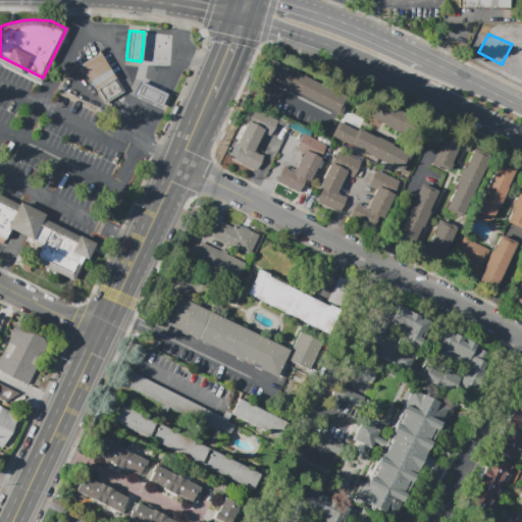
[(512,44),(513,41),(521,45),(521,55),(515,70),(502,64),(512,44)]
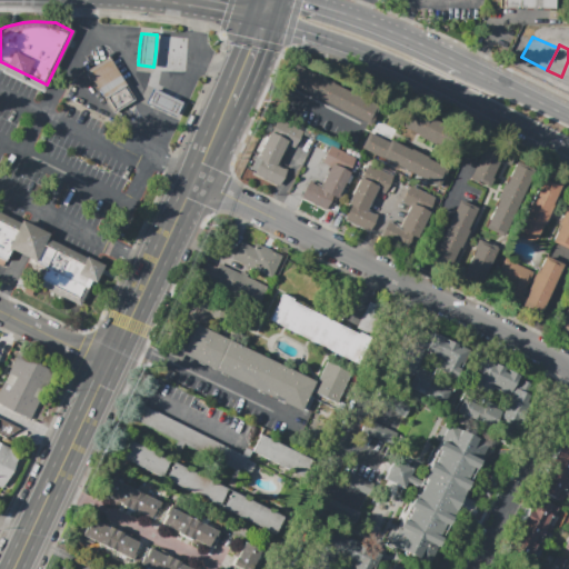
[(86,72),(108,59),(128,91),(133,99),(110,113),(86,72)]
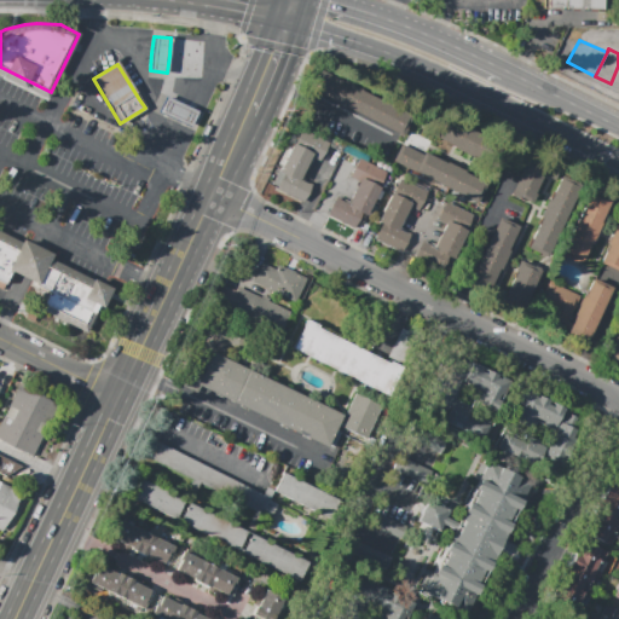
[(51,92),(48,97),(47,99),(24,87),(24,88),(3,77),(3,76),(0,74),(0,67),(32,82),(51,92)]
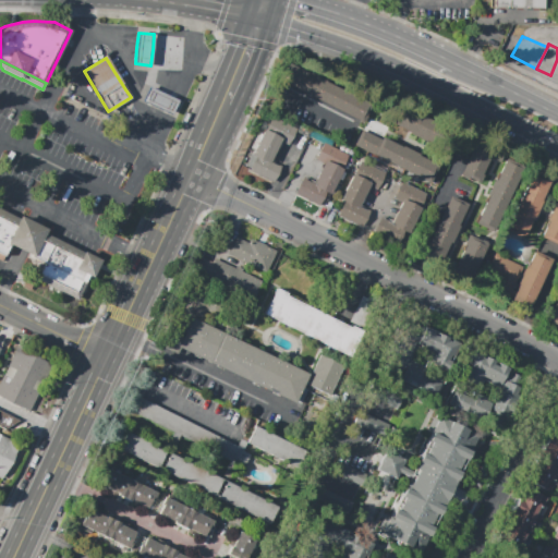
[(288,62),(372,105),(363,122),(279,81),(288,62)]
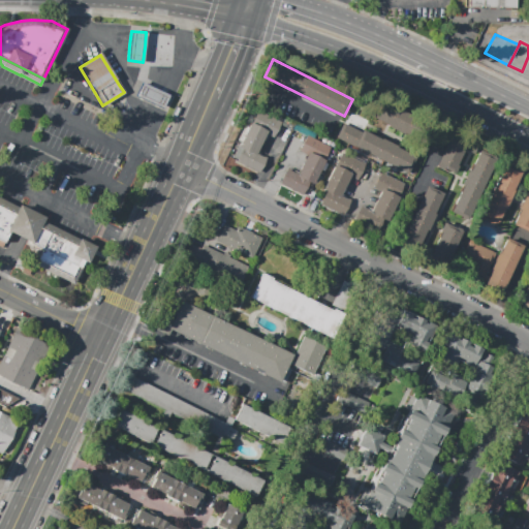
[(142,83),(154,88),(168,95),(162,110),(147,102),(135,96),(142,83)]
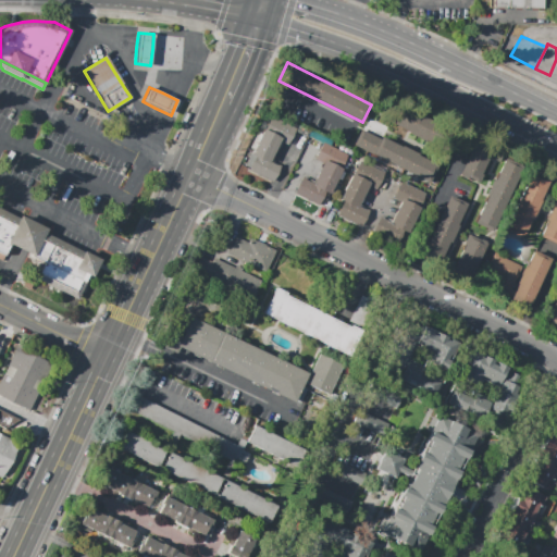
[(392,123),(400,107),(453,133),(444,149),(392,123)]
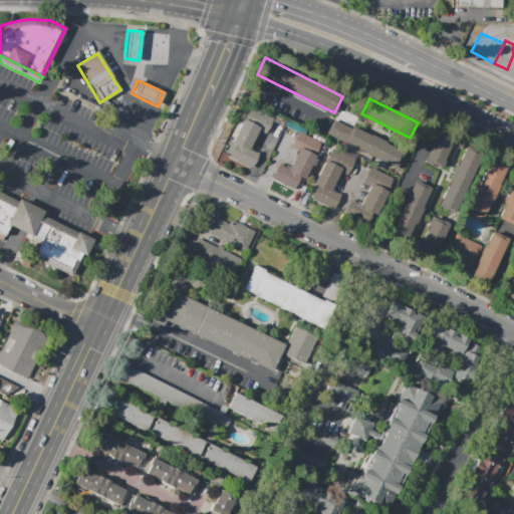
[(243,120),(250,107),(273,118),(265,134),(257,130),(248,149),(258,154),(250,169),(228,158),(234,145),(230,143),(242,119),(243,120)]
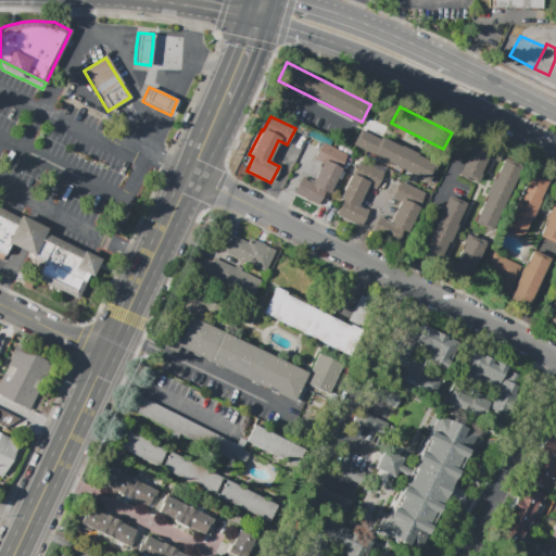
[(376,138),(377,135),(400,146),(400,144),(418,153),(417,155),(437,165),(428,182),(353,144),(361,129),(376,138)]
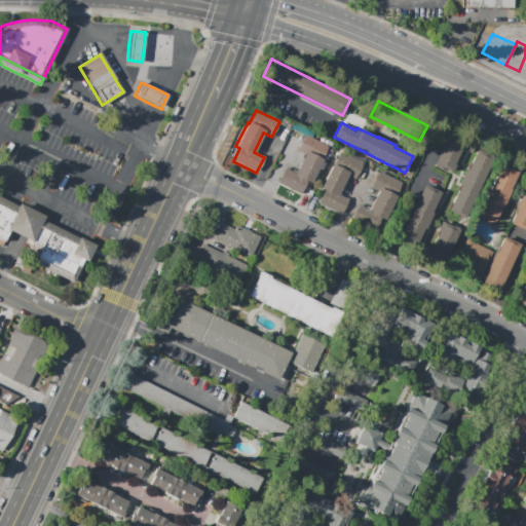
[(434,164),(448,133),(464,141),(454,163),(456,163),(452,173),(434,164)]
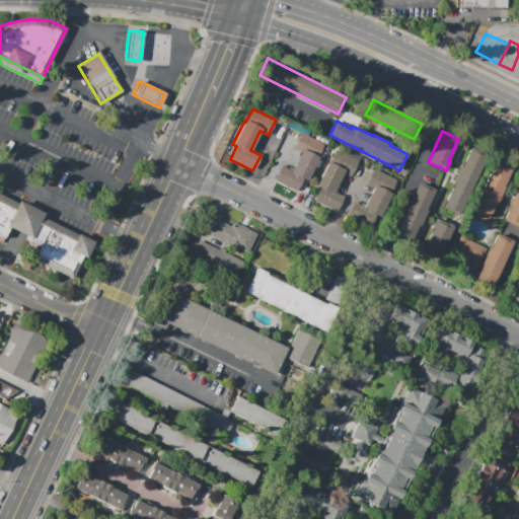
[(274,180),(281,165),(291,170),(300,152),(294,148),(297,140),(302,133),(323,144),(317,157),(319,157),(307,181),(303,179),(297,192),(274,180)]
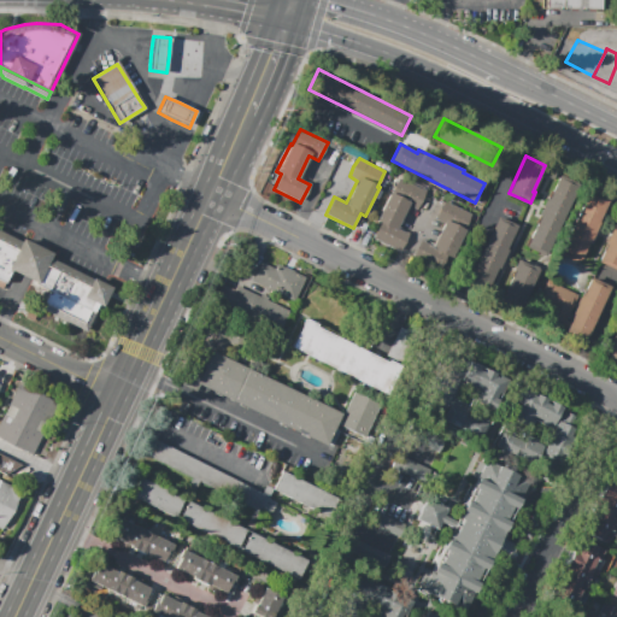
[(545,175),(548,169),(552,171),(556,172),(552,178),(548,177),(545,175)]
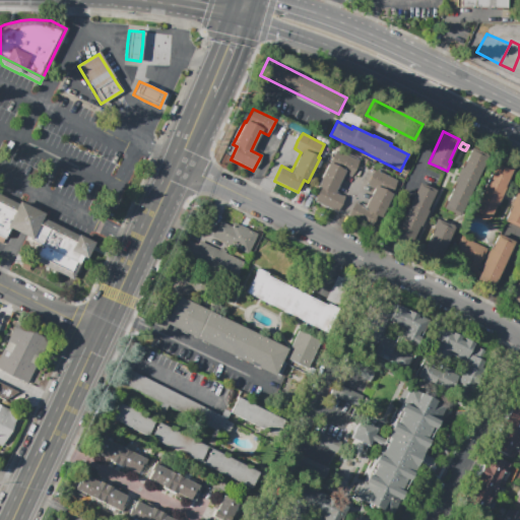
[(443,207),(454,183),(452,182),(459,167),(461,168),(471,147),(488,155),(459,215),(443,207)]
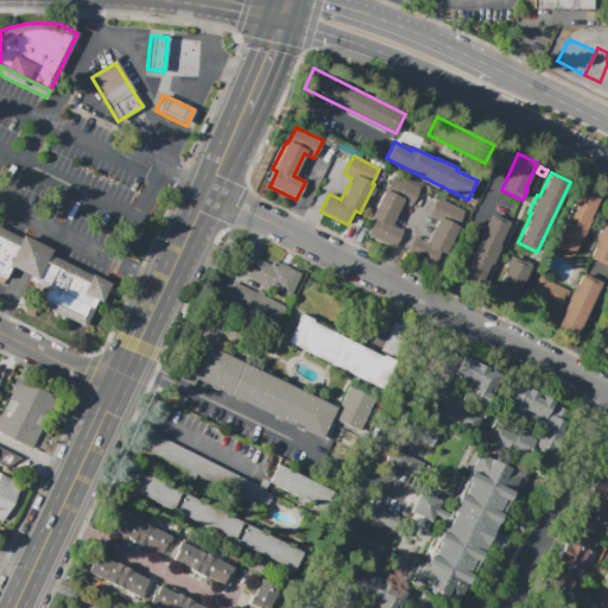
[(393,175),(419,188),(410,208),(401,203),(391,225),(404,230),(394,248),(367,234),(374,219),(371,216),(384,189),(385,190),(393,175)]
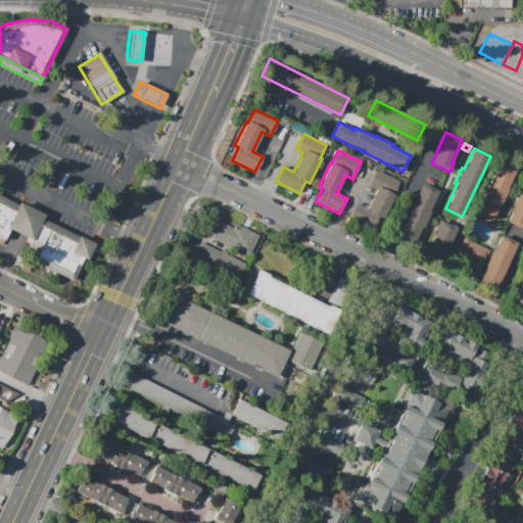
[(491,224),(474,216),(500,161),(517,170),(508,188),(510,188),(502,204),(501,203),(491,224)]
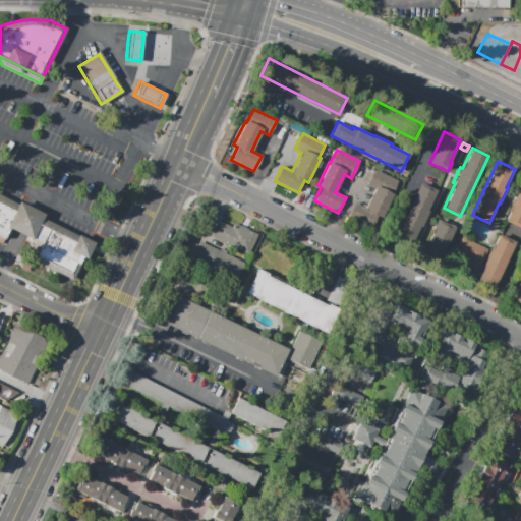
[(375,169),(399,181),(375,230),(348,217),(355,203),(365,208),(374,188),(367,185),(375,169)]
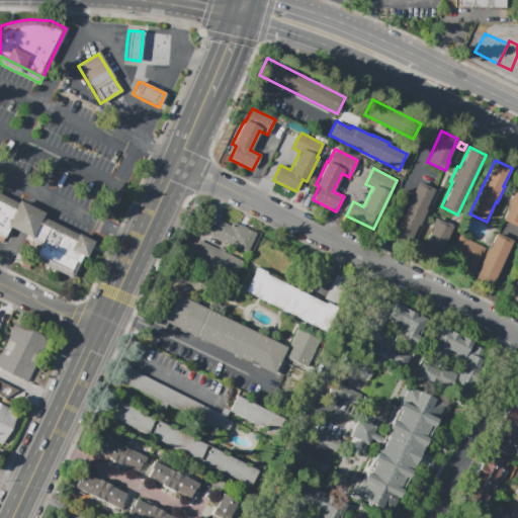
[(417,182),(433,189),(424,209),(426,209),(419,225),(417,224),(407,245),(391,238),(417,182)]
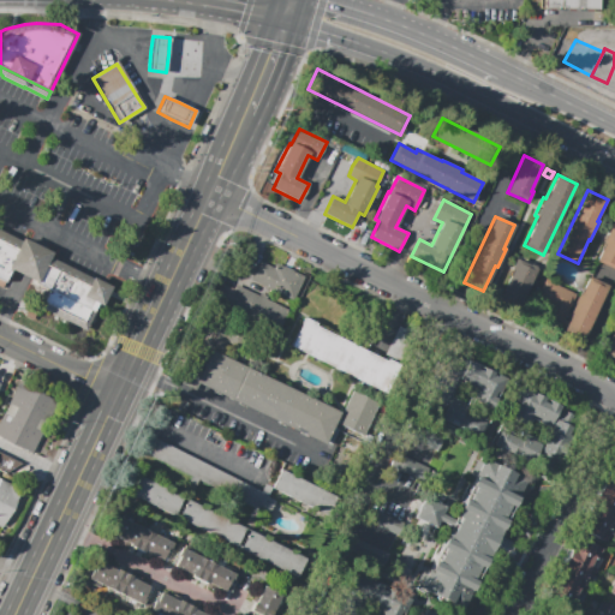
[(614,270),(596,261),(604,244),(603,243),(611,225),(613,225),(614,219),(614,270)]
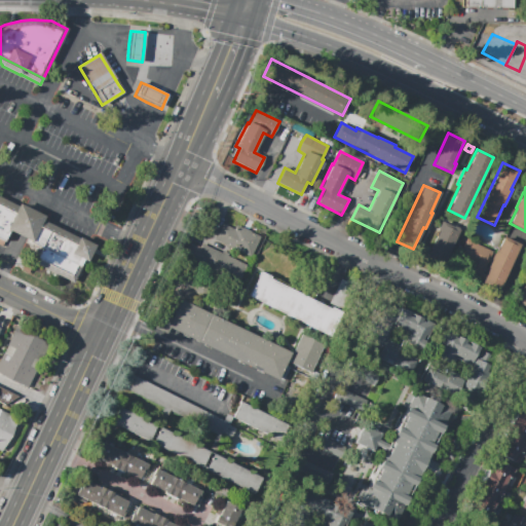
[(0,204),(14,212),(15,209),(17,205),(0,196),(0,204)]
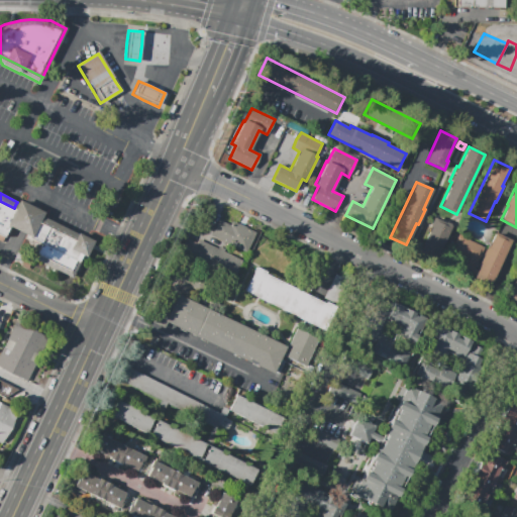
[(9,226),(11,227),(20,231),(32,237),(39,223),(40,220),(42,217),(44,212),(32,206),(18,200),(17,202),(15,205),(14,208),(6,225),(9,226)]
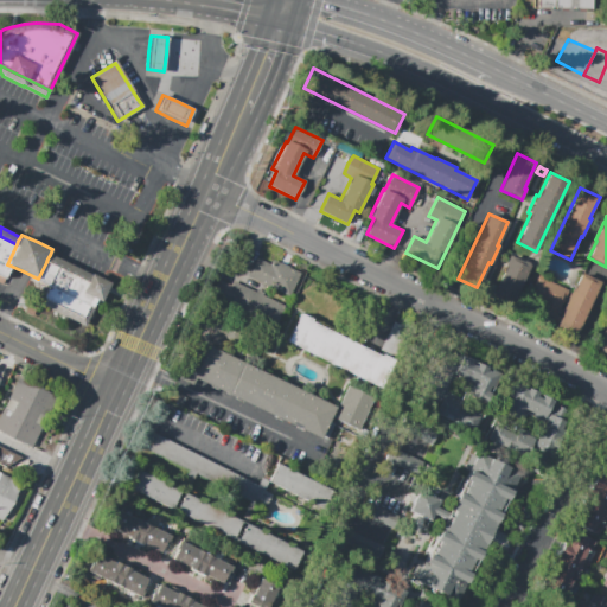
[(0,274),(6,278),(11,266),(7,264),(17,244),(0,236),(0,274)]
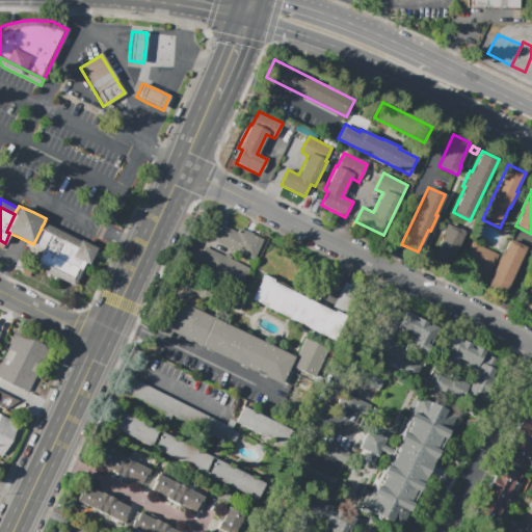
[(92,255),(94,253),(96,247),(89,244),(80,240),(80,241),(44,223),(42,227),(41,230),(92,255)]
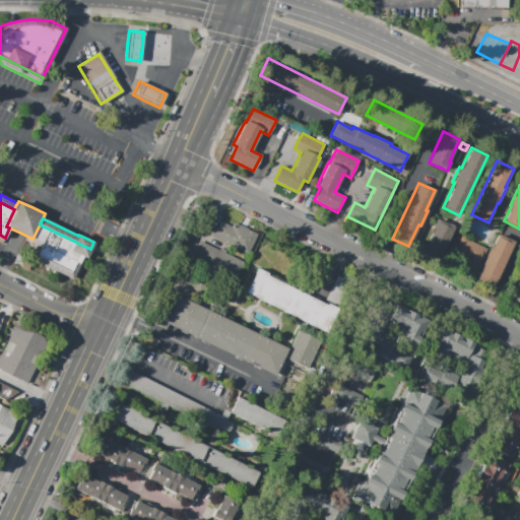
[(436,219),(454,228),(438,261),(421,253),(434,229),(432,228),(436,219)]
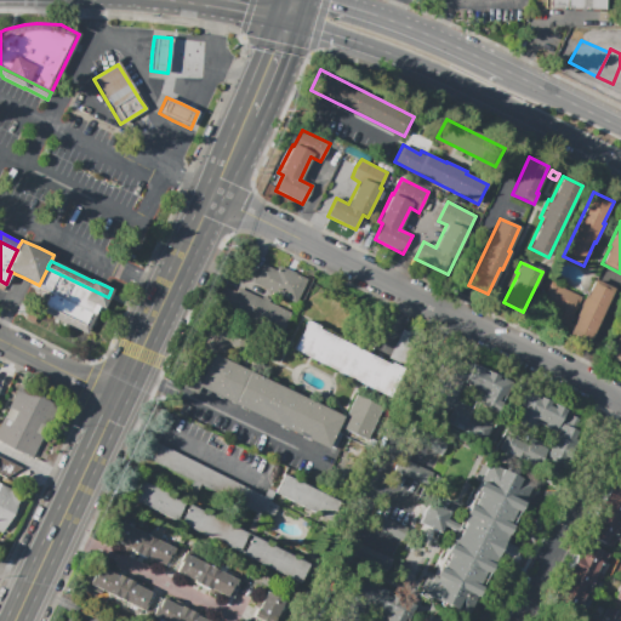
[(262,265),(277,272),(279,267),(286,269),(288,268),(296,273),(296,274),(307,280),(296,303),(254,284),(262,265)]
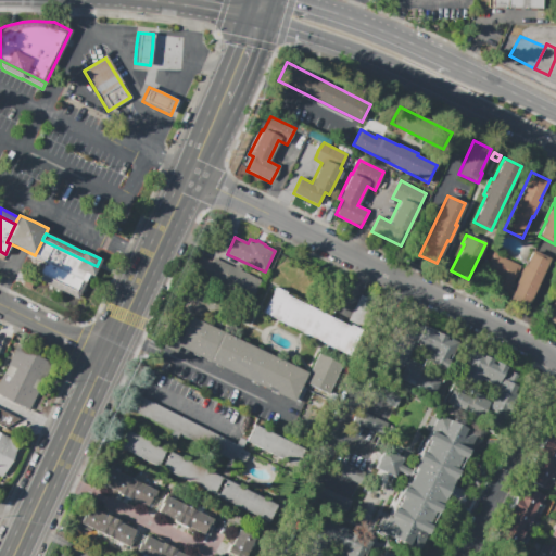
[(42,240),(35,255),(34,257),(43,262),(35,279),(76,299),(88,275),(91,276),(97,266),(42,240)]
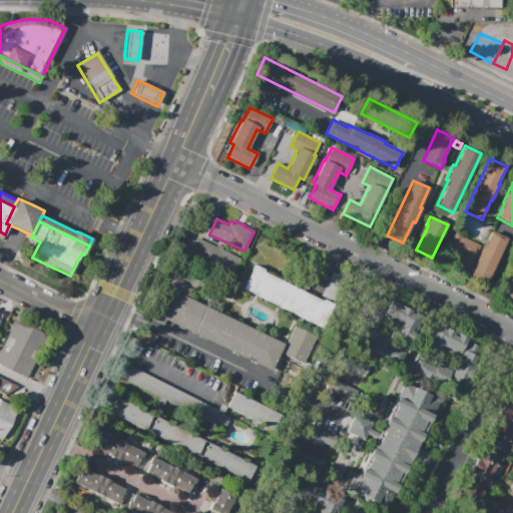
[(473,269),(477,262),(475,261),(482,245),(484,246),(491,230),(507,238),(486,284),(470,277),(471,274),(473,269)]
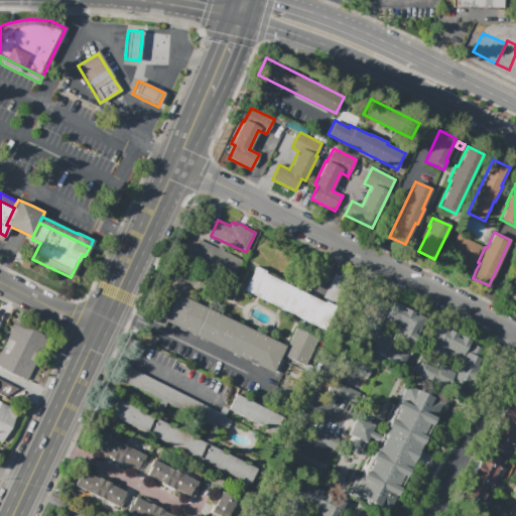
[(470,273),(457,267),(463,255),(449,250),(458,233),(469,239),(468,240),(482,246),(472,268),(470,273)]
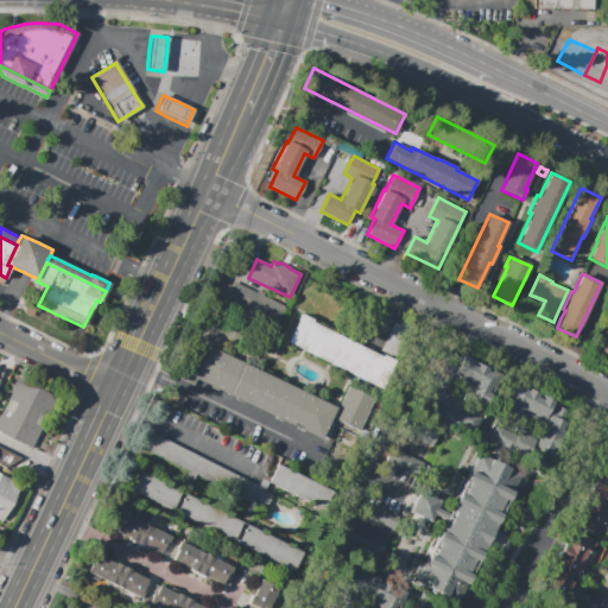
[(285,306),(272,334),(216,308),(221,298),(211,293),(219,279),(232,285),(233,282),(285,306)]
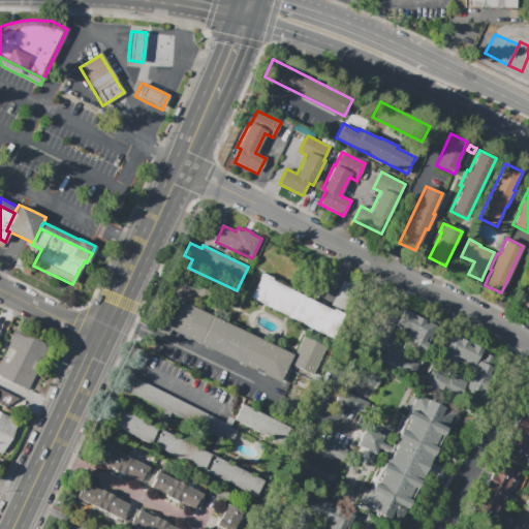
[(262,273),(273,278),(272,280),(333,311),(334,309),(344,314),(332,339),(249,298),(262,273)]
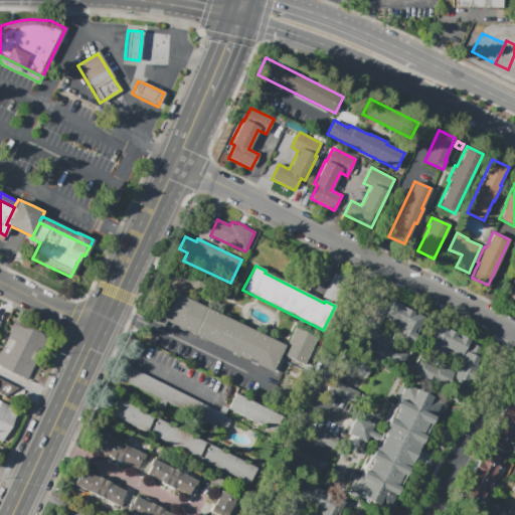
[(323,297),(334,273),(347,279),(335,303),(323,297)]
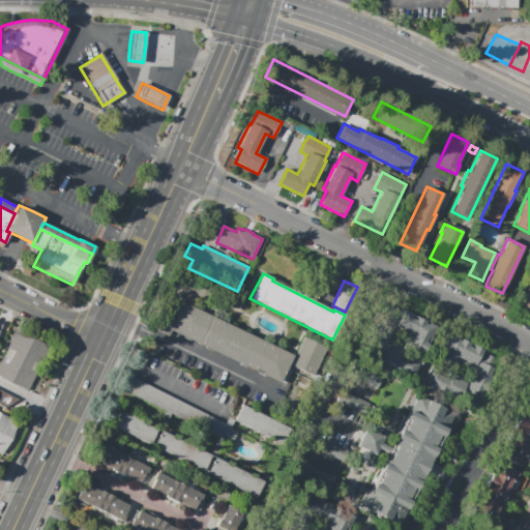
[(529,308),(520,304),(529,281),(529,308)]
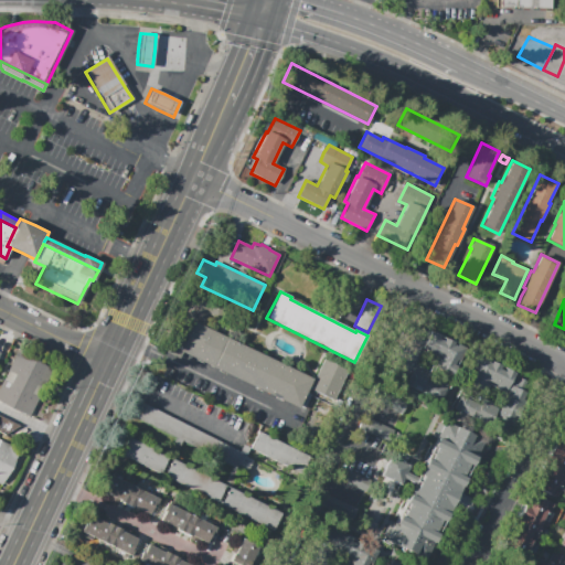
[(194,321),(312,379),(298,409),(180,352),(194,321)]
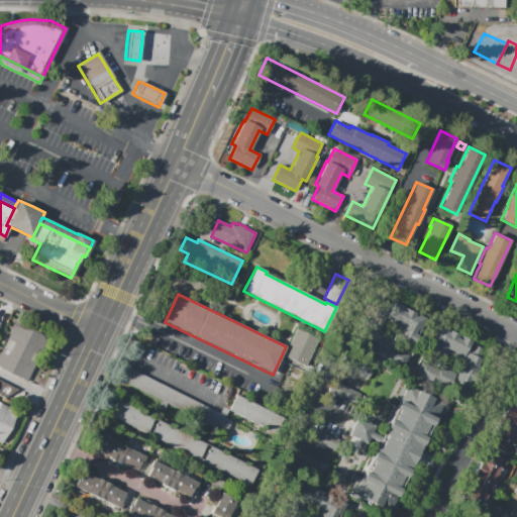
[(393,303),(401,307),(400,310),(404,312),(406,309),(414,313),(413,315),(416,317),(417,314),(426,318),(420,330),(416,329),(414,334),(417,335),(413,343),(395,335),(398,327),(384,321),(393,303)]
